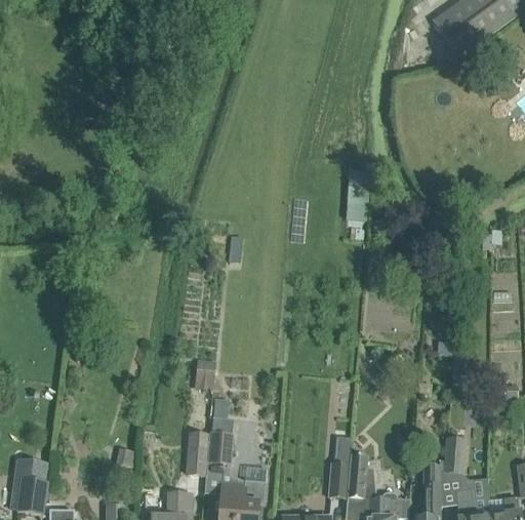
[(456,0),(432,17),(458,54),(520,11),(522,14),(524,11),(524,0),(456,0)]
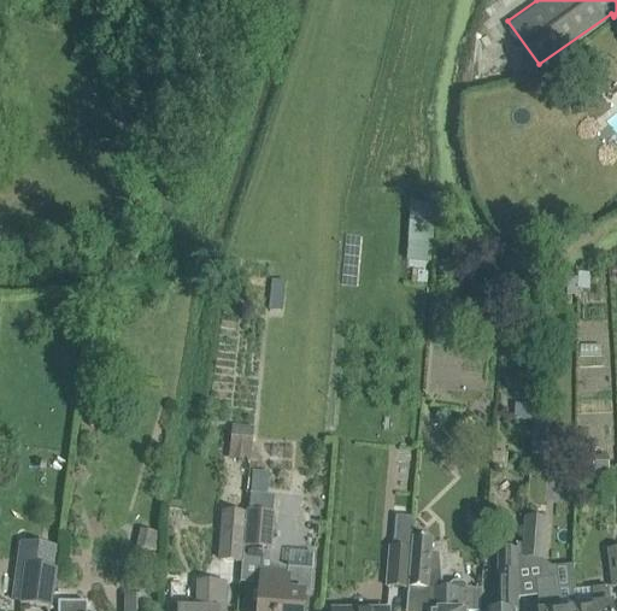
[(436,254),(439,198),(413,198),(412,253),(436,254)]
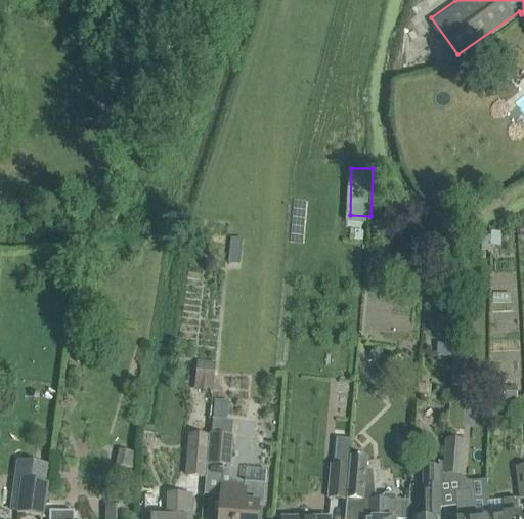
[(437,342),(436,350),(451,352),(452,343),(437,342)]
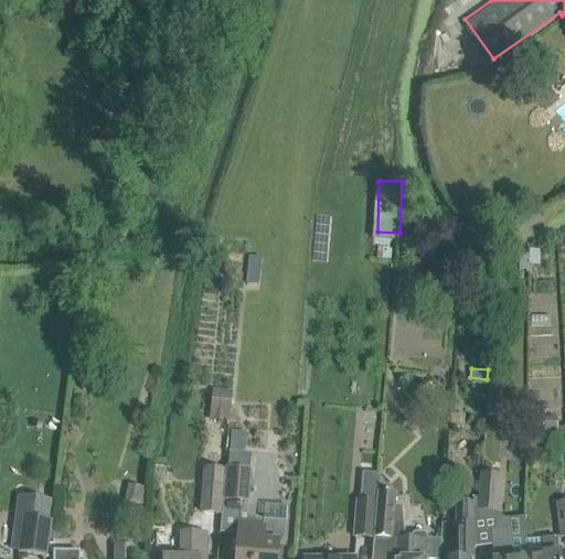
[(488,376),(486,409),(501,411),(504,377),(488,376)]
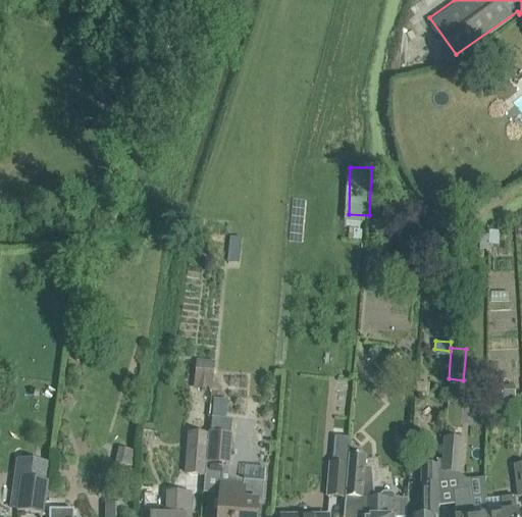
[(194,384),(211,386),(213,356),(196,355),(194,384)]
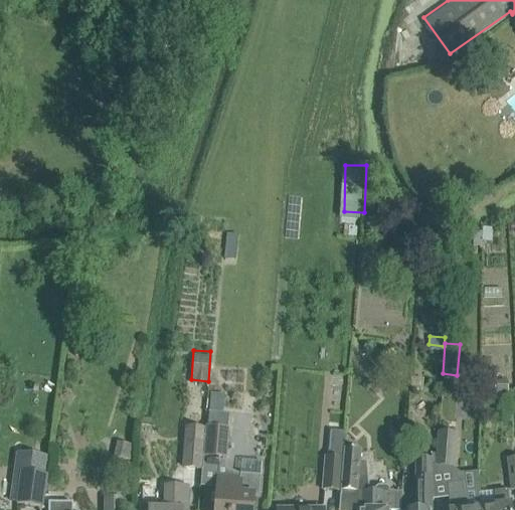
[(483,387),(508,388),(508,376),(483,376),(483,387)]
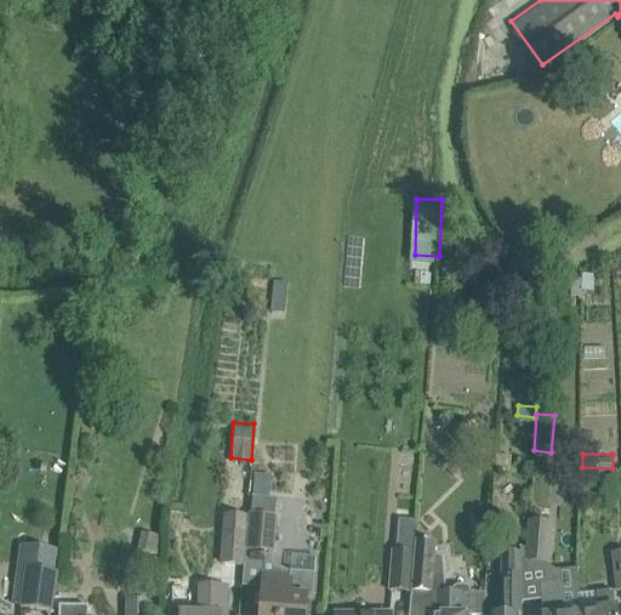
[(248,511),(244,544),(273,546),(275,511),(277,493),(251,490),(250,508),(248,508),(248,511)]
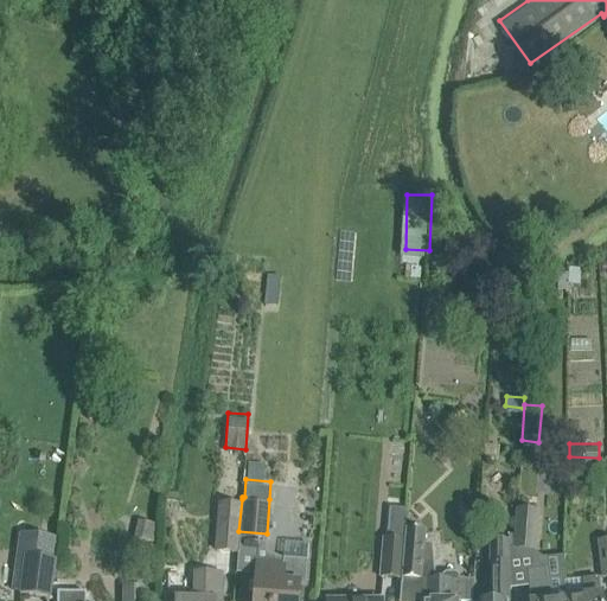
[(242,499),(218,497),(215,547),(236,548),(237,531),(238,531),(242,499)]
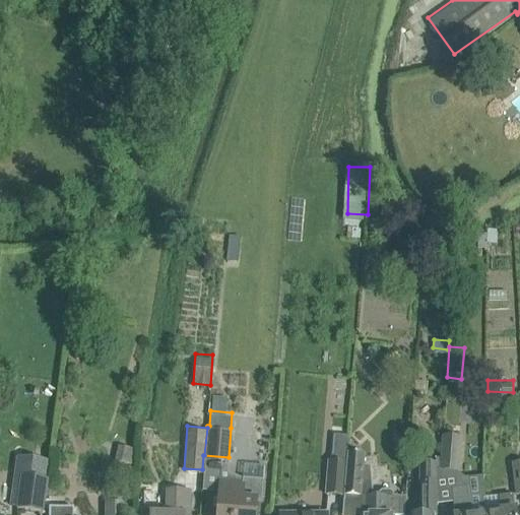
[(440,465),(458,467),(461,433),(443,432),(440,465)]
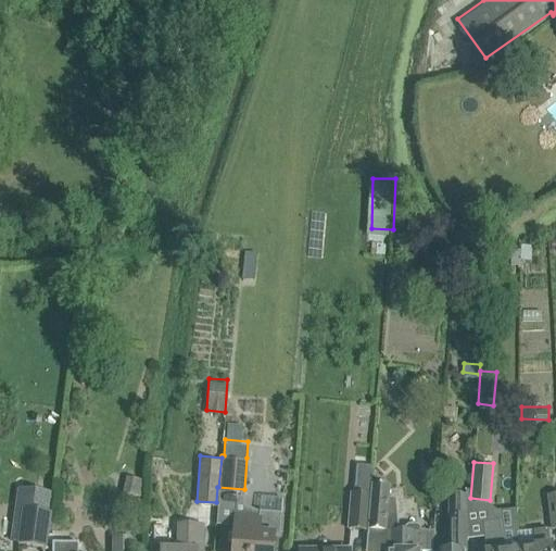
[(389,481),(373,479),(371,489),(370,489),(367,526),(390,526),(390,546),(384,547),(383,550),(418,550),(418,548),(424,548),(432,548),(434,527),(424,527),(424,526),(420,526),(420,523),(417,520),(408,521),(405,523),(405,526),(397,526),(395,495),(388,493),(389,481)]
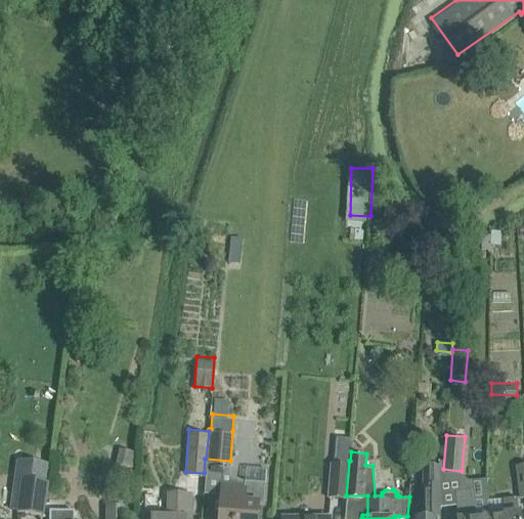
[(349,461),(330,460),(326,493),(346,495),(349,461)]
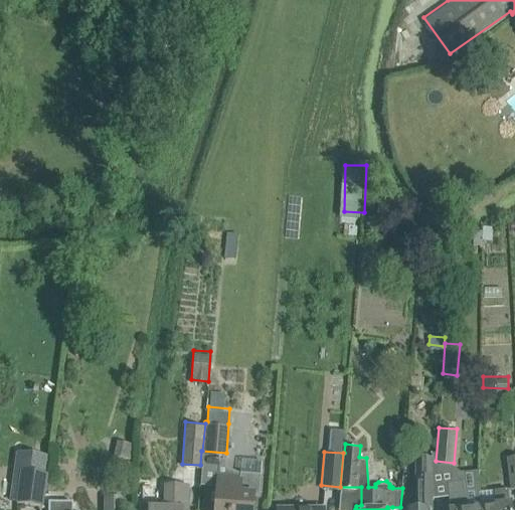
[(427,509),(428,507),(431,507),(430,455),(413,455),(413,506),(406,506),(405,509),(427,509)]
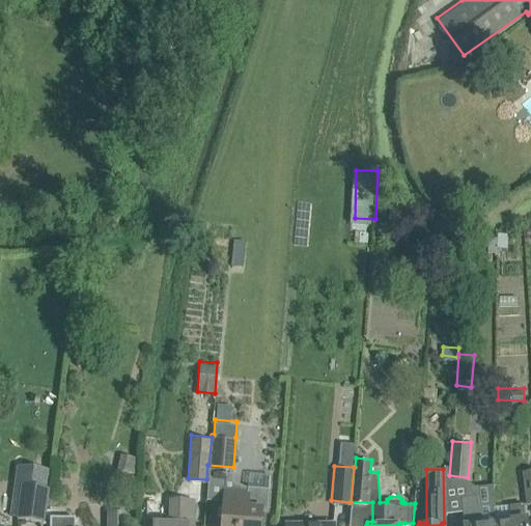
[(16,518),(42,521),(47,486),(21,482),(16,518)]
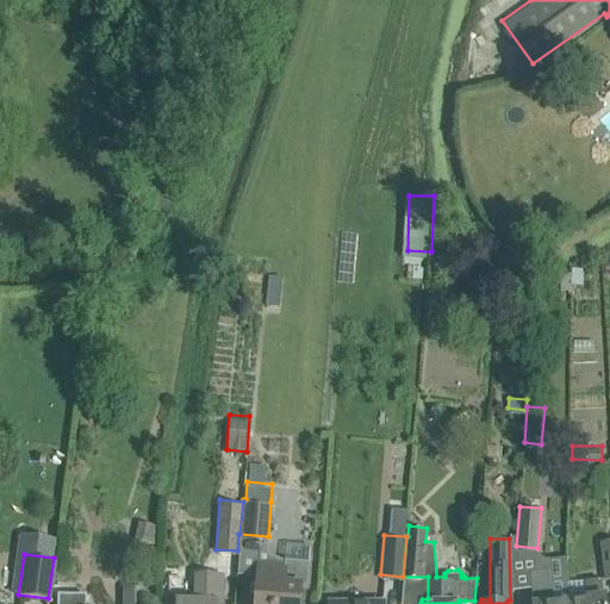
[(257,560),(255,592),(253,603),(298,603),(299,596),(300,583),(305,583),(307,559),(285,556),(284,562),(257,560)]
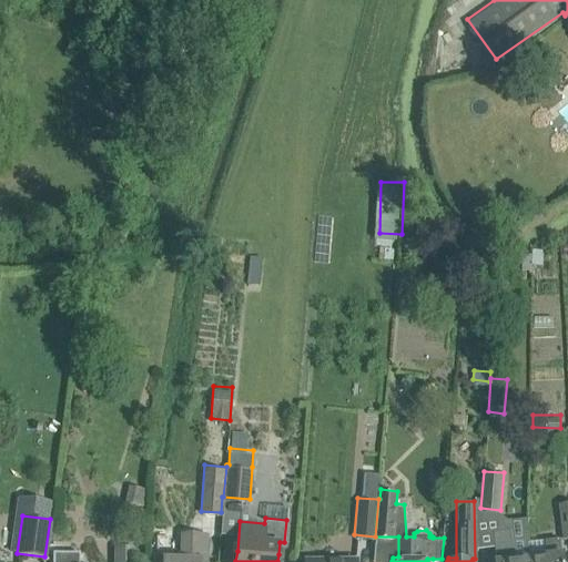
[(497,559),(495,559),(495,561),(529,561),(529,554),(527,539),(526,539),(526,535),(511,538),(510,528),(494,530),(497,559)]
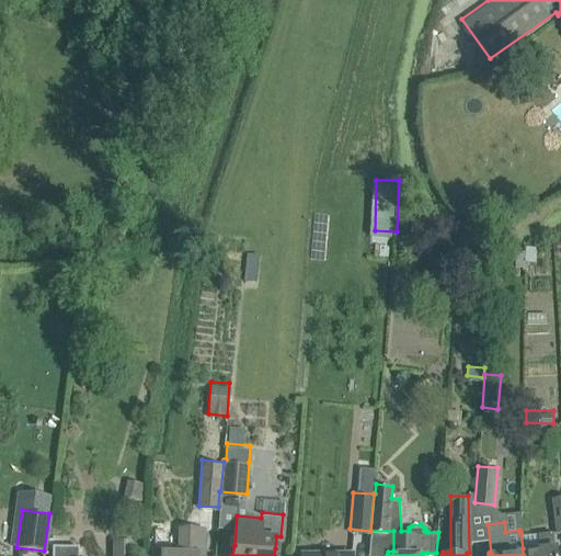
[(161,555),(203,555),(204,526),(180,526),(180,551),(162,551),(161,555)]
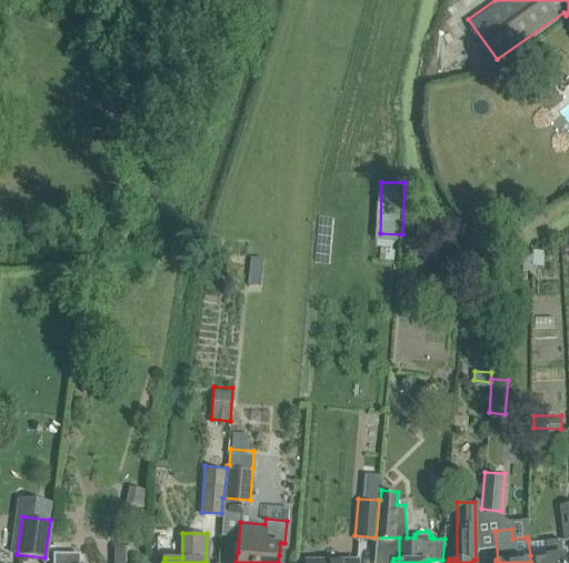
[(530,555),(530,562),(563,562),(562,552),(560,536),(546,538),(547,554),(530,555)]
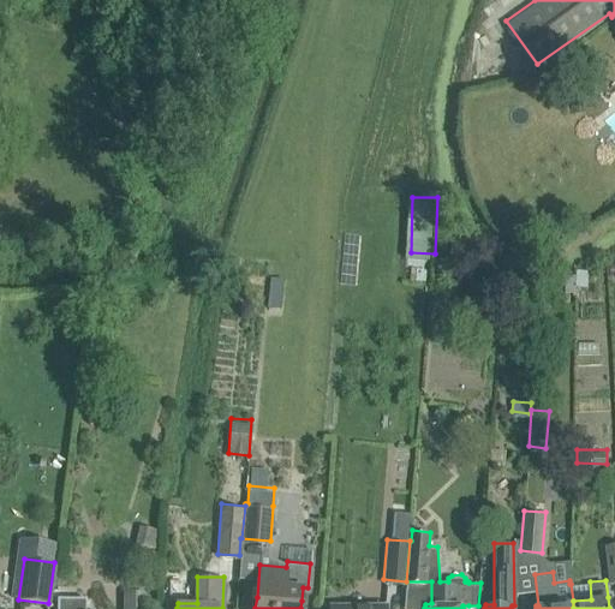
[(144,608),(145,589),(126,589),(125,608),(84,608),(85,596),(59,596),(58,608),(144,608)]
